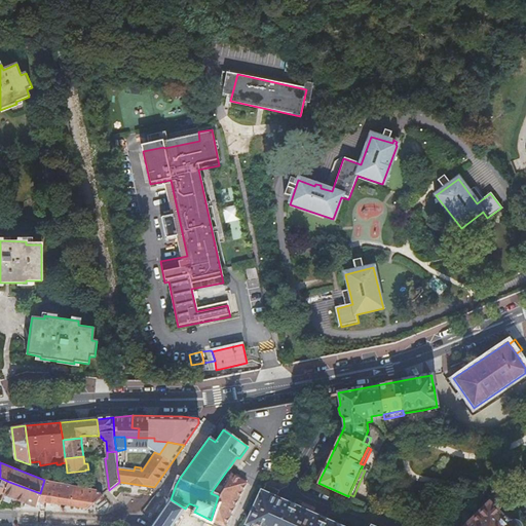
[(221,525),(226,525),(248,482),(230,473),(218,496),(211,520),(221,525)]
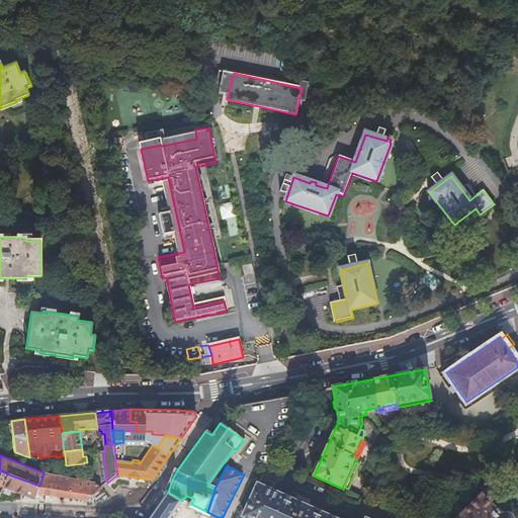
[(0,470),(0,485),(4,487),(9,475),(0,470)]
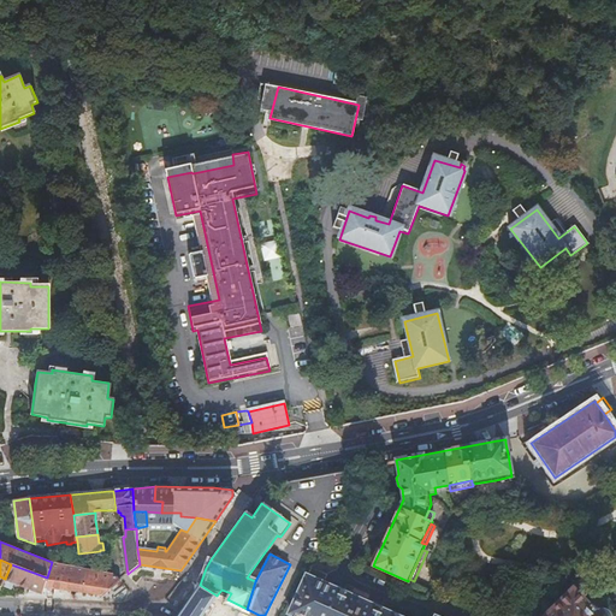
[(113,574),(52,562),(47,578),(45,588),(72,592),(83,593),(102,596),(122,580),(113,574)]
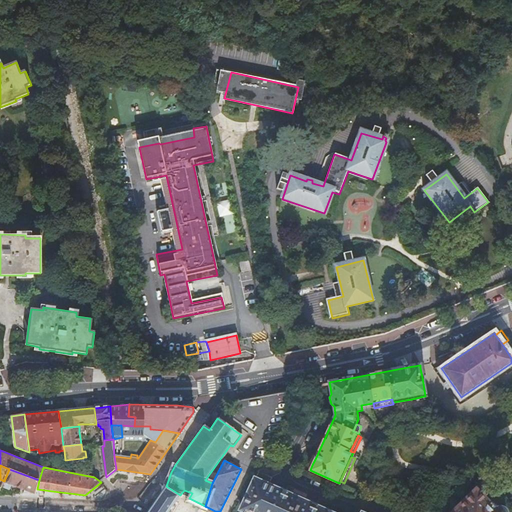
[(39,480),(9,469),(4,481),(2,487),(10,490),(12,484),(28,491),(27,494),(36,495),(37,489),(39,480)]
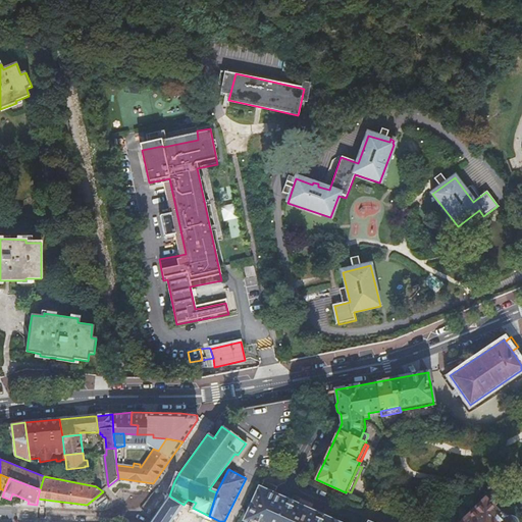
[(515,521),(516,521),(514,519),(513,519),(509,515),(506,519),(498,511),(485,499),(461,521),(336,521),(323,516),(260,487),(246,519),(252,521),(515,521)]
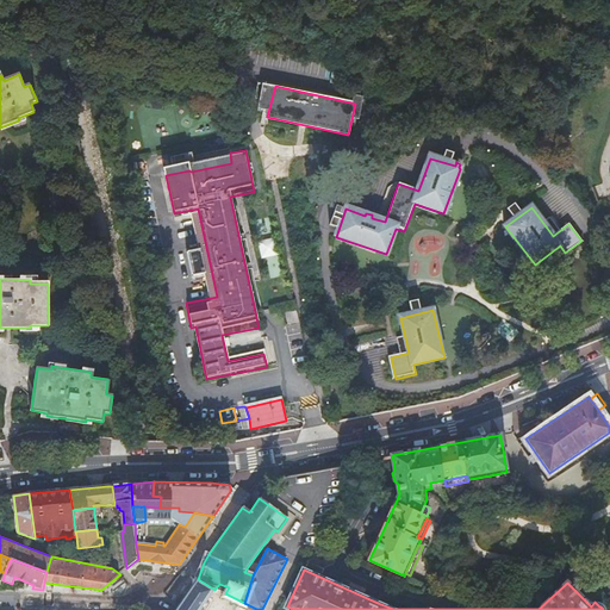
[(200,609),(215,590),(198,579),(179,607),(175,609),(200,609)]
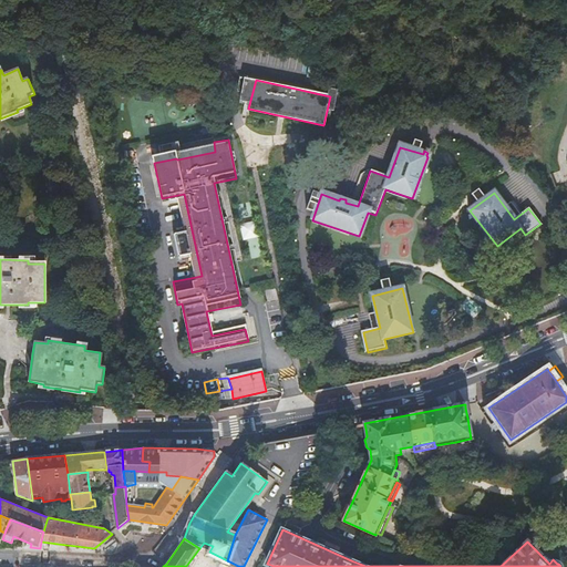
[(543,553),(540,555),(549,564),(553,559),(543,553)]
